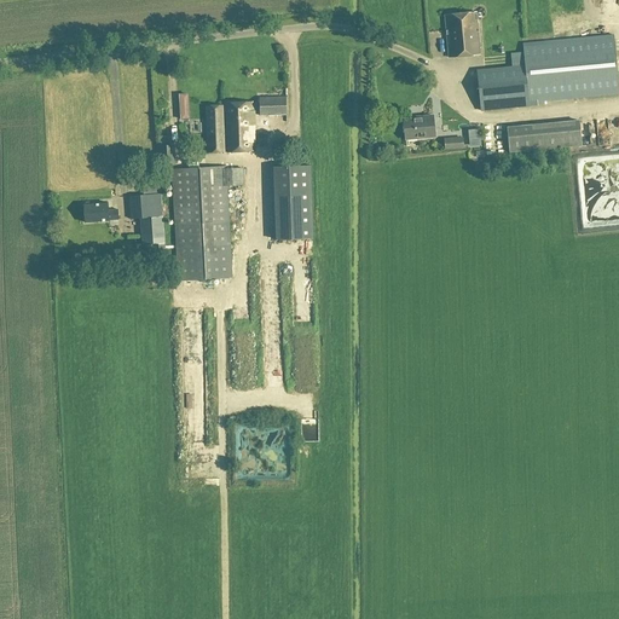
[(445,16),(446,29),(449,58),(480,56),(476,13),(445,16)]
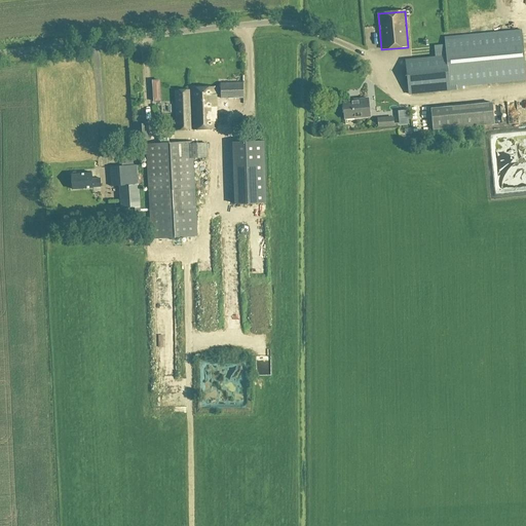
[(405,61),(408,96),(449,90),(449,88),(525,80),(525,75),(521,29),(444,37),(445,45),(434,46),(435,58),(405,61)]
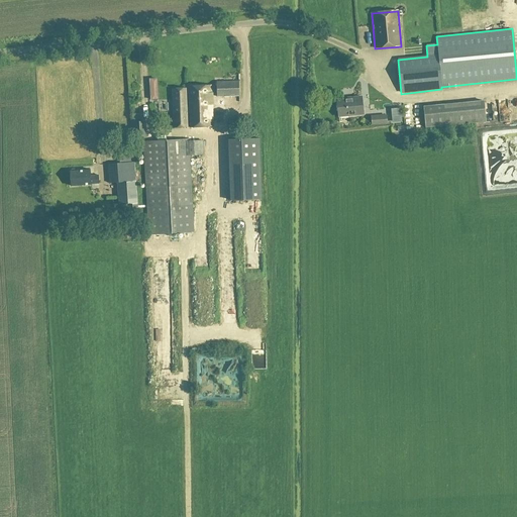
[(216,97),(239,96),(239,82),(215,82),(216,97)]
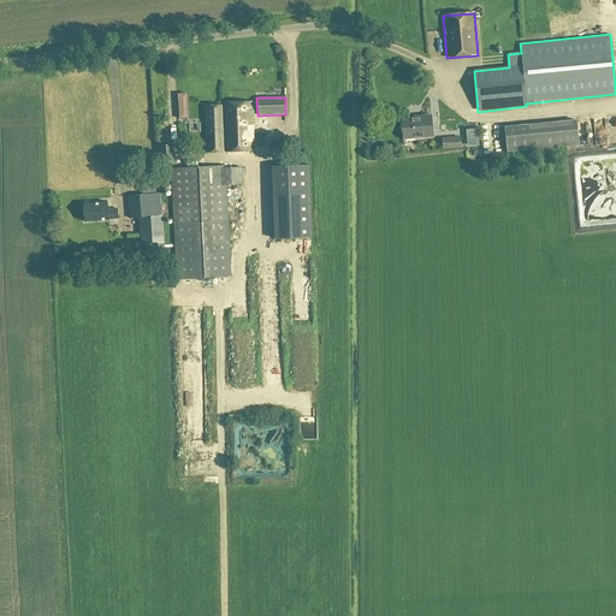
[(223,106),(225,153),(254,152),(252,102),(223,104),(223,106)]
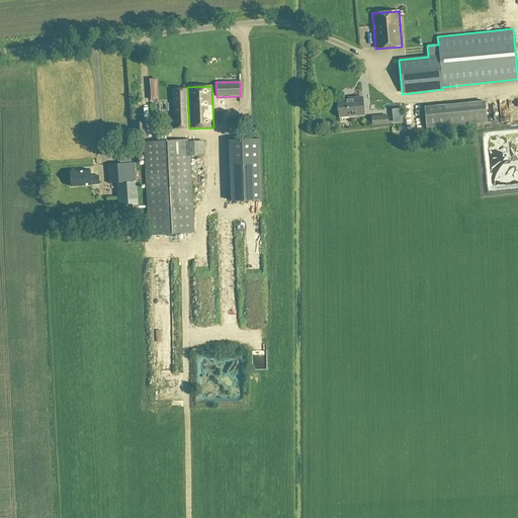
[(353,99),(338,100),(339,117),(364,115),(362,97),(353,98),(353,99)]
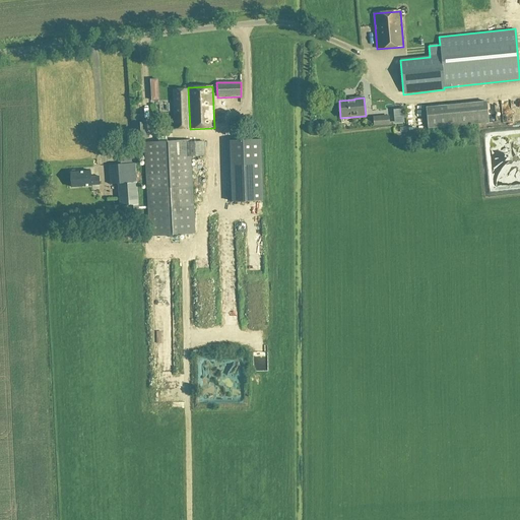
[(486,101),(426,107),(427,129),(489,123),(486,101)]
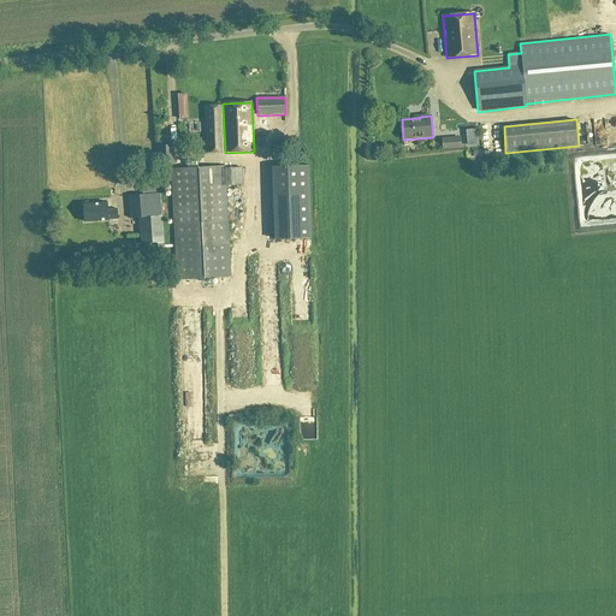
[(461,137),(452,138),(443,138),(443,150),(454,149),(461,149),(461,137)]
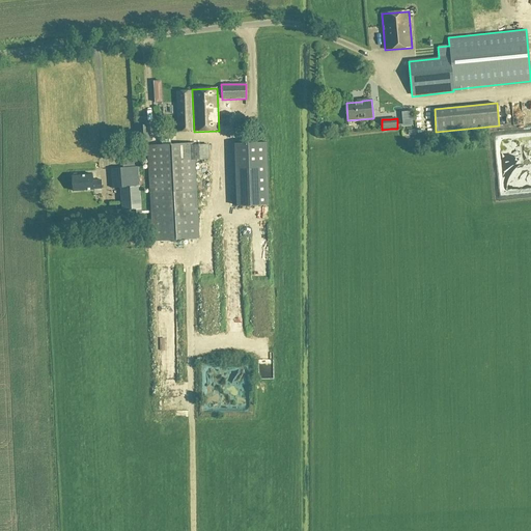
[(149,126),(137,126),(138,142),(150,142),(149,126)]
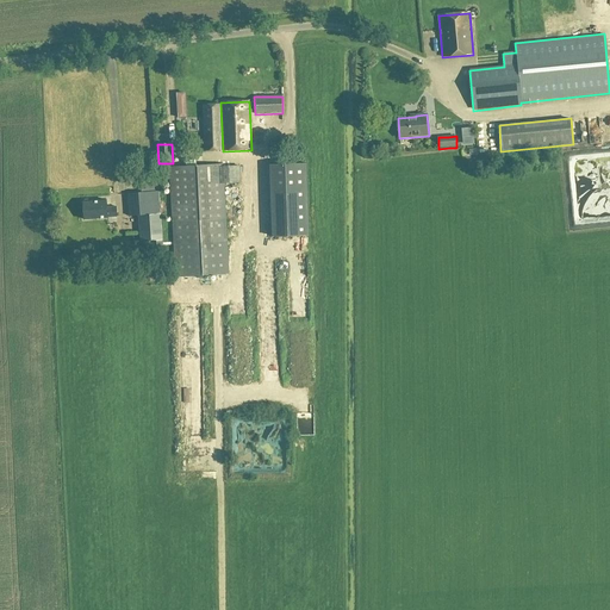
[(271,165),(271,178),(306,176),(306,163),(271,165)]
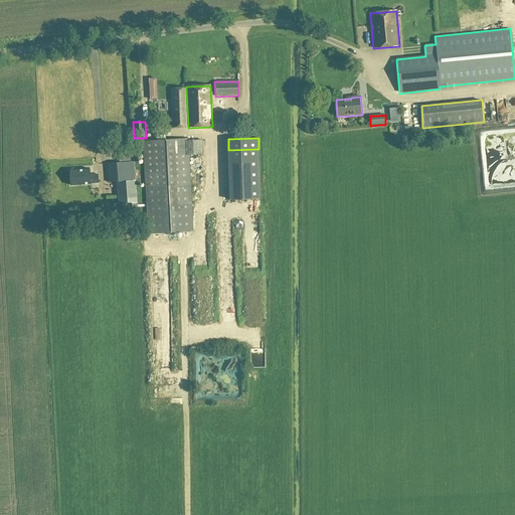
[(201,141),(188,141),(187,139),(143,142),(149,233),(193,231),(188,155),(202,154),(201,141)]
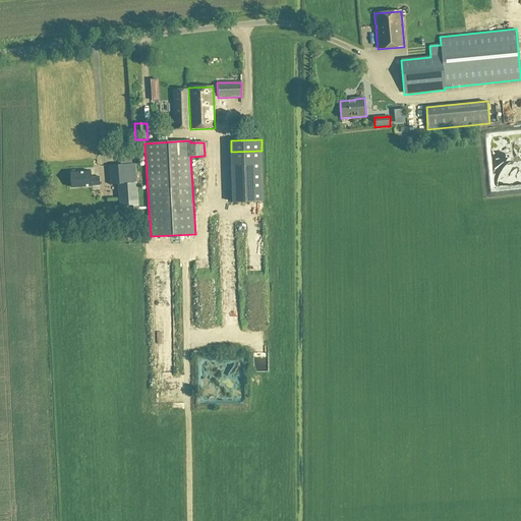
[(120,185),(136,184),(135,164),(119,165),(108,166),(109,185),(120,185)]
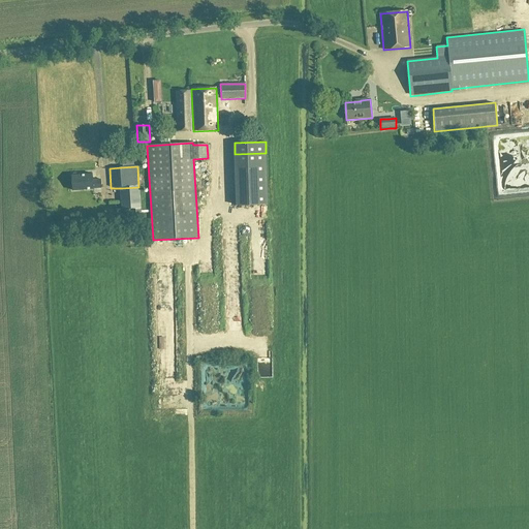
[(73,176),(71,176),(72,191),(93,189),(101,188),(100,180),(92,181),(92,175),(79,175),(79,174),(73,174),(73,176)]
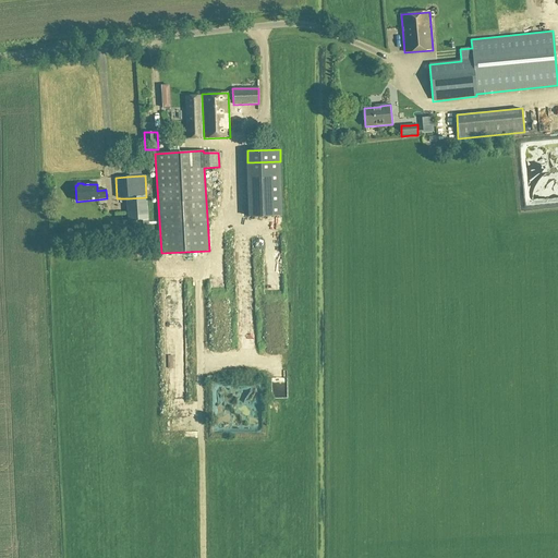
[(148,220),(147,206),(129,207),(130,221),(148,220)]
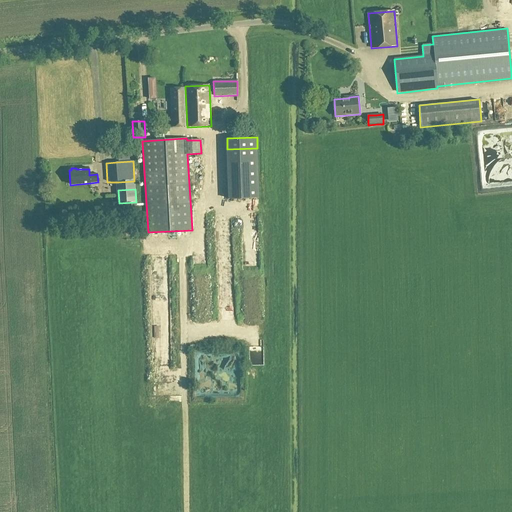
[(200,319),(201,326),(215,324),(214,317),(200,319)]
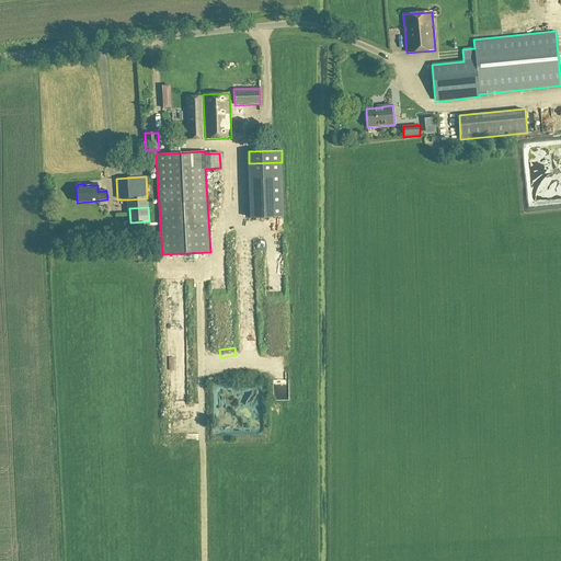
[(281,359),(266,361),(267,370),(282,369),(281,359)]
